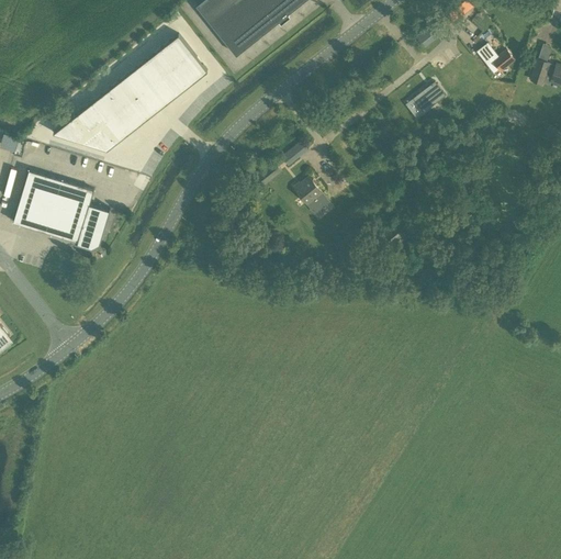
[(280,25),(288,19),(287,15),(305,0),(203,0),(195,7),(235,57),(278,23),(280,25)]
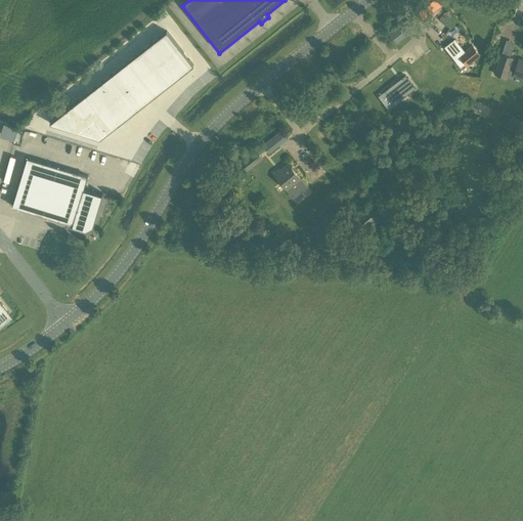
[(424,15),(436,4),(432,0),(425,0),(418,7),(424,15)]
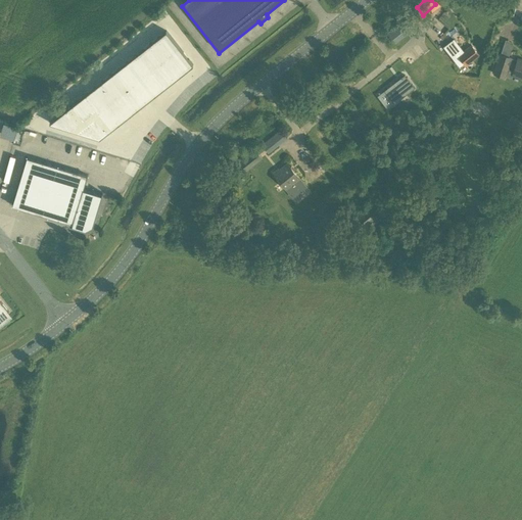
[(394,47),(416,29),(408,18),(386,37),(394,47)]
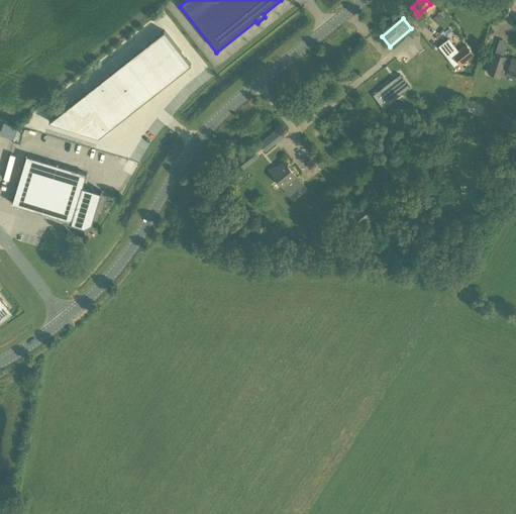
[(164,33),(156,39),(168,56),(176,48),(164,33)]
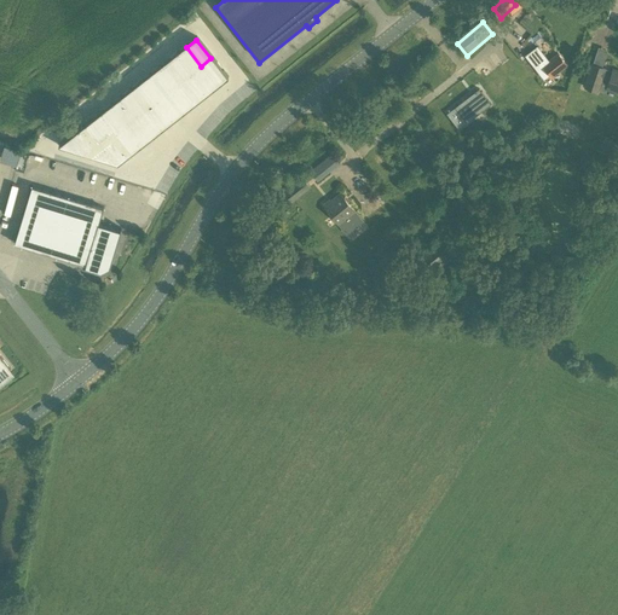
[(186,47),(177,54),(192,74),(200,68),(201,67),(186,47)]
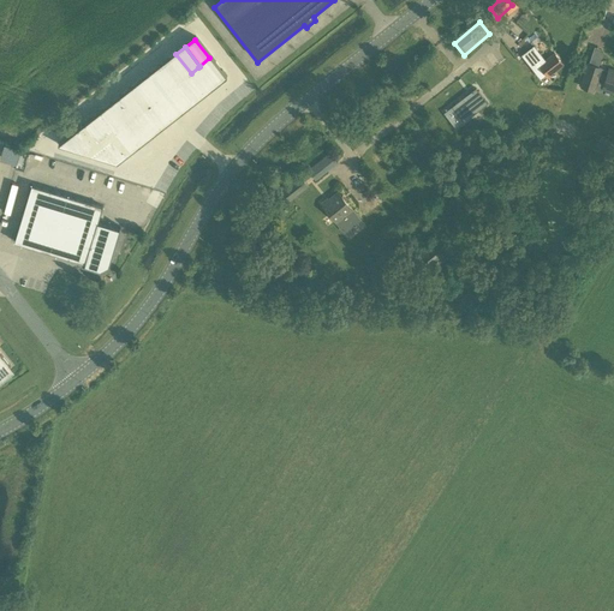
[(562,69),(553,55),(543,63),(532,48),(520,59),(538,83),(544,78),(547,81),(562,69)]
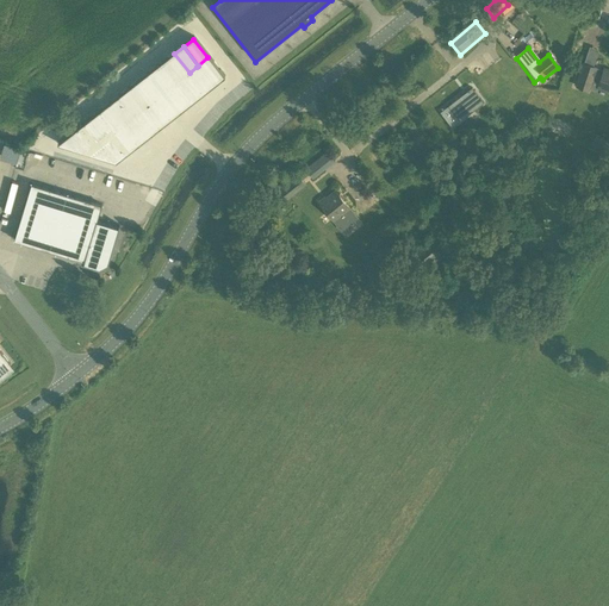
[(174,54),(165,61),(180,80),(186,75),(190,73),(174,54)]
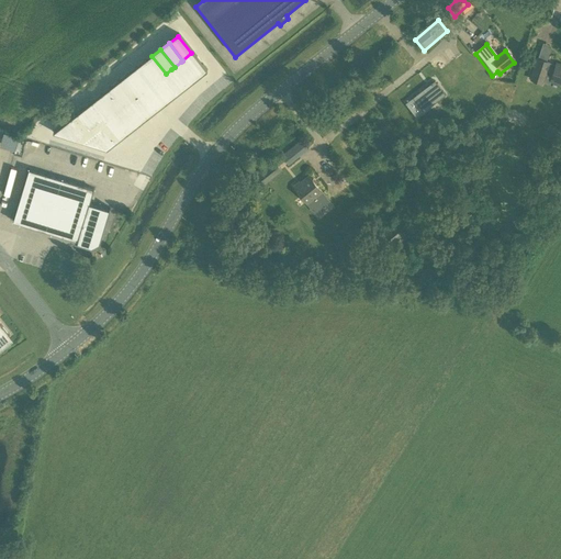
[(182,60),(181,62),(195,80),(206,73),(191,53),(182,60)]
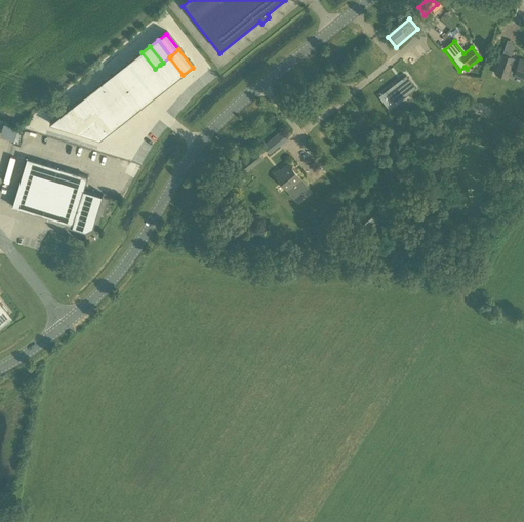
[(142,52),(134,59),(147,75),(151,72),(155,69),(142,52)]
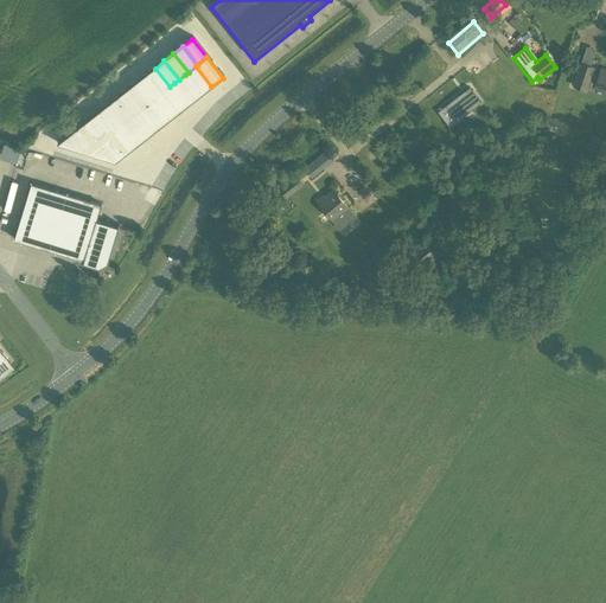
[(599,74),(594,71),(594,70),(581,65),(573,89),(576,90),(575,92),(579,94),(580,91),(586,94),(588,84),(595,85),(593,90),(605,94),(605,72),(600,71),(599,74)]
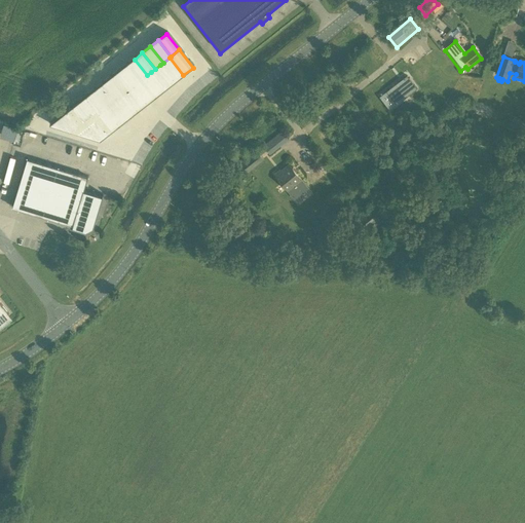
[(163,63),(160,65),(174,82),(183,75),(170,58),(163,63)]
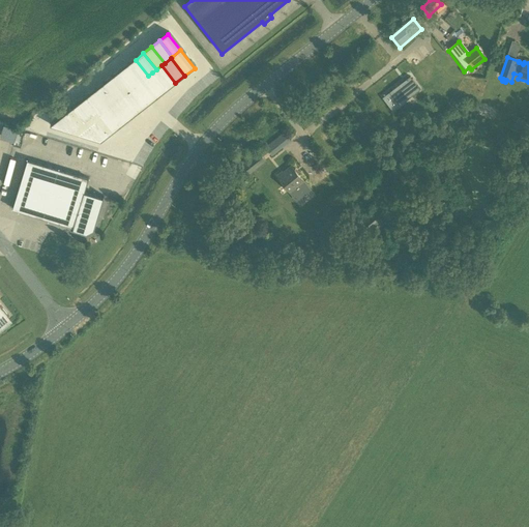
[(136,60),(127,66),(140,83),(143,80),(148,76),(136,60)]
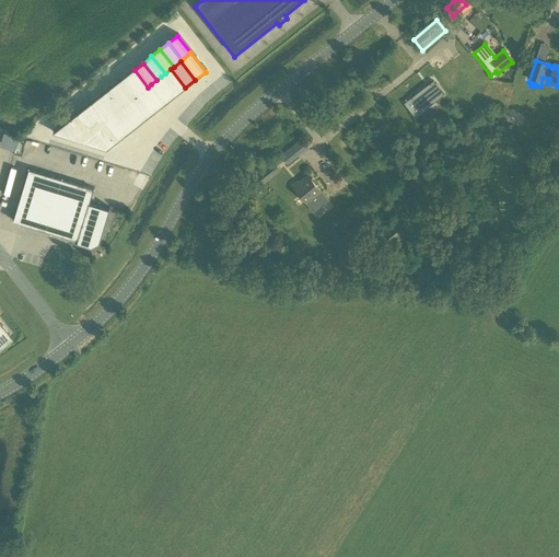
[(165,73),(161,77),(176,95),(185,88),(171,69),(165,73)]
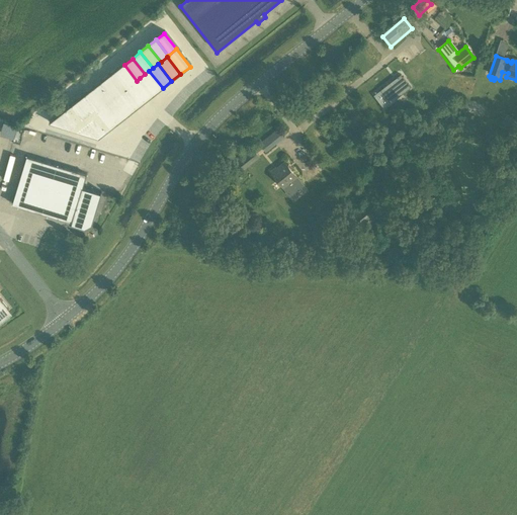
[(116,71),(128,87),(131,85),(137,81),(124,65),(116,71)]
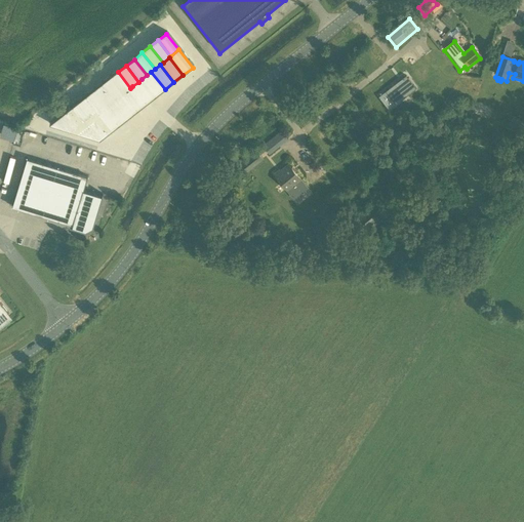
[(427,78),(416,66),(409,72),(419,84),(427,78)]
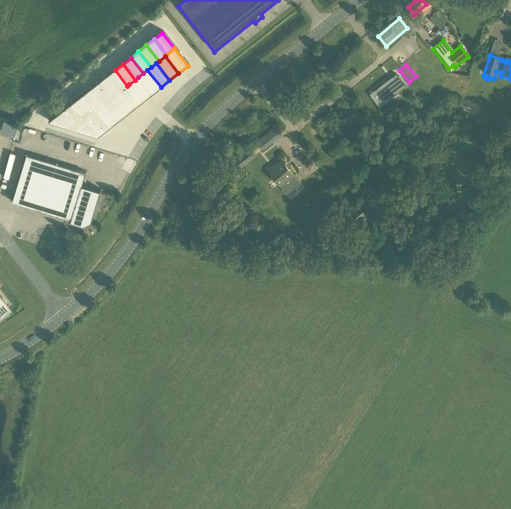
[(115,70),(107,76),(119,92),(127,86),(115,70)]
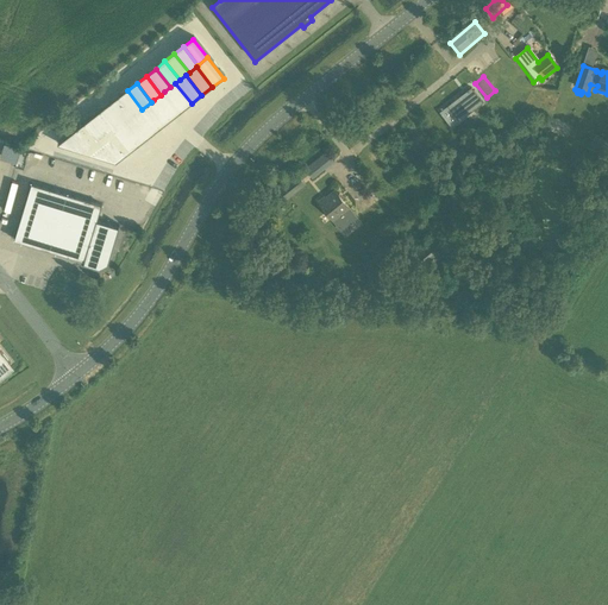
[(175,83),(164,92),(181,112),(192,104),(175,83)]
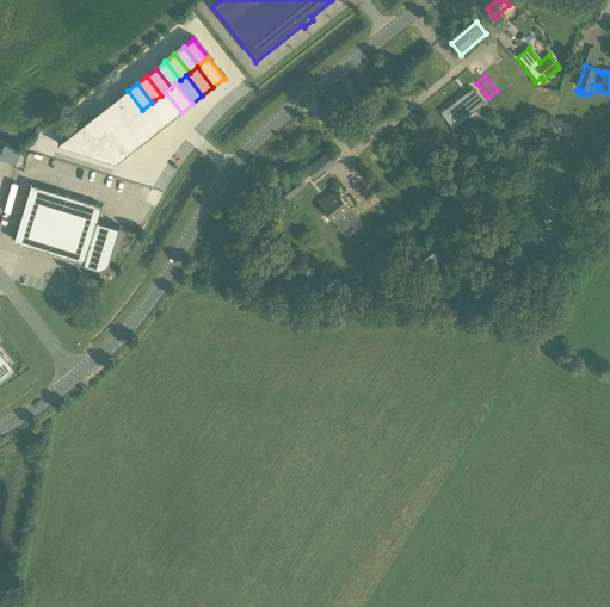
[(470,90),(447,107),(458,123),(463,119),(462,118),(467,113),(468,115),(482,104),(470,90)]
